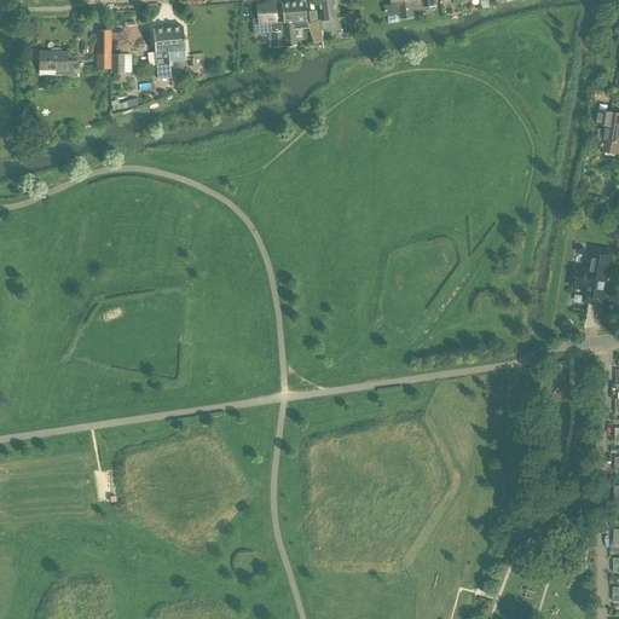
[(318,0),(320,21),(322,30),(322,34),(337,33),(336,23),(334,23),(334,19),(336,19),(335,6),(336,6),(335,0),(318,0)]
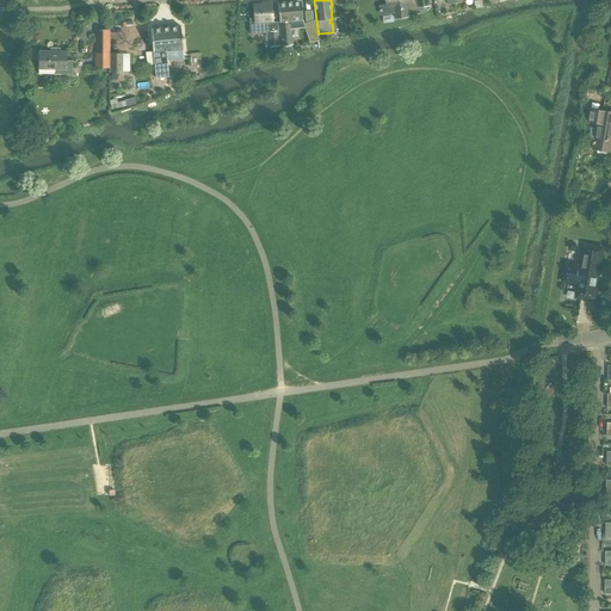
[(419,7),(431,5),(430,0),(387,0),(388,6),(394,5),(396,19),(409,18),(408,13),(419,12),(420,13),(420,12),(419,7)]
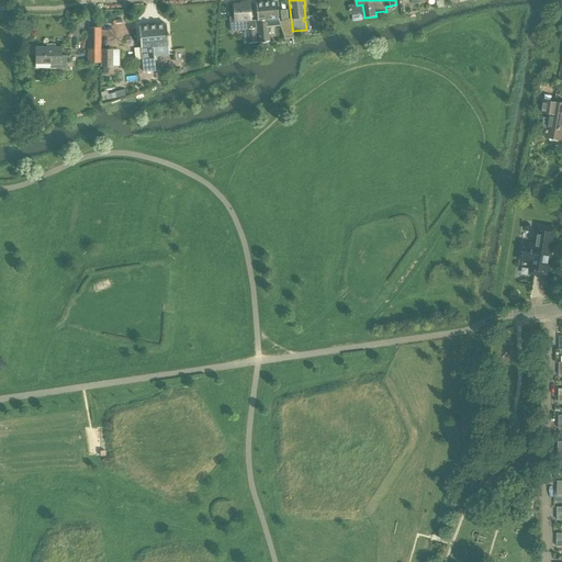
[(292,27),(291,19),(279,22),(278,18),(277,1),(276,1),(257,3),(257,2),(256,3),(259,43),(269,42),(267,27),(280,25),(284,36),(292,36),(292,31),(292,27)]
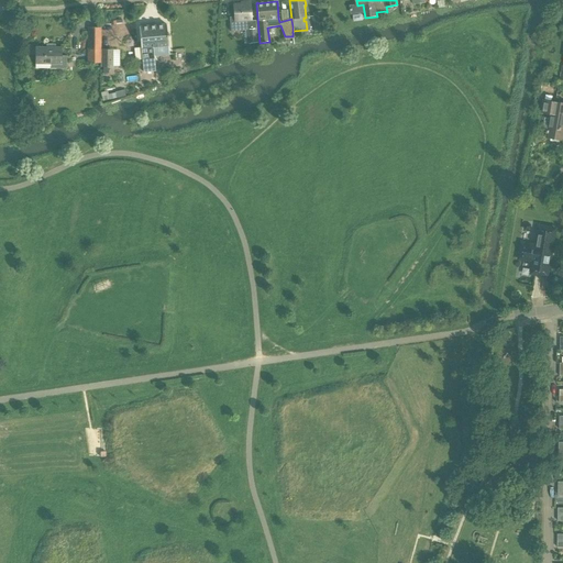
[(242,2),(242,4),(234,4),(234,17),(230,18),(231,28),(243,28),(246,28),(247,42),(258,41),(255,17),(250,17),(250,2),(242,2)]
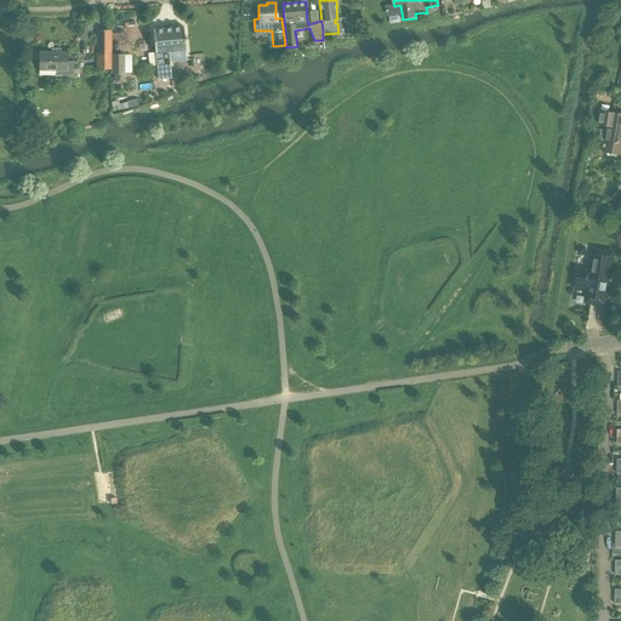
[(357,33),(354,12),(346,13),(347,34),(357,33)]
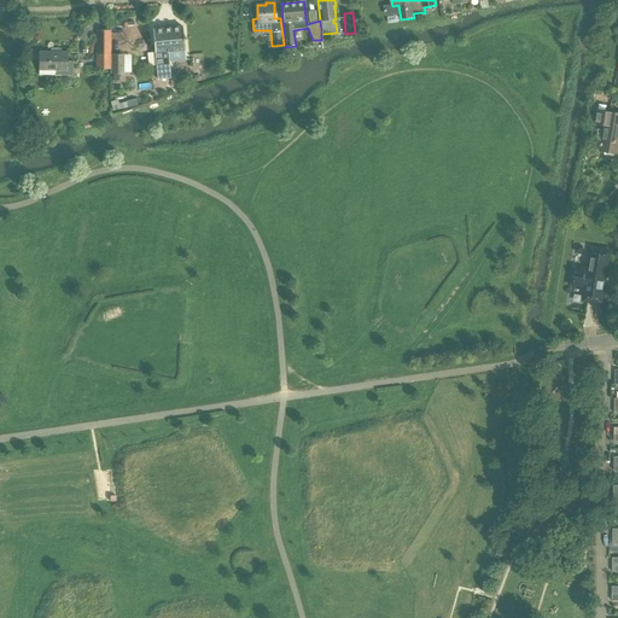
[(152,29),(155,52),(147,53),(149,65),(156,65),(157,79),(170,77),(169,62),(186,59),(185,50),(182,27),(152,29)]
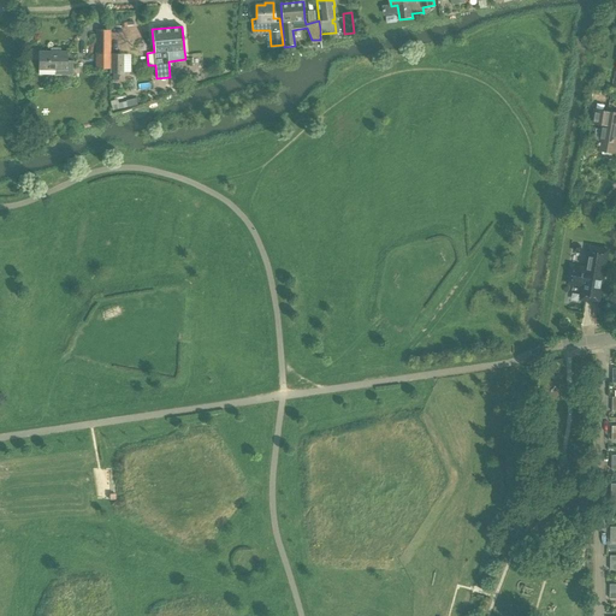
[(96,69),(110,69),(110,30),(96,30),(96,69)]
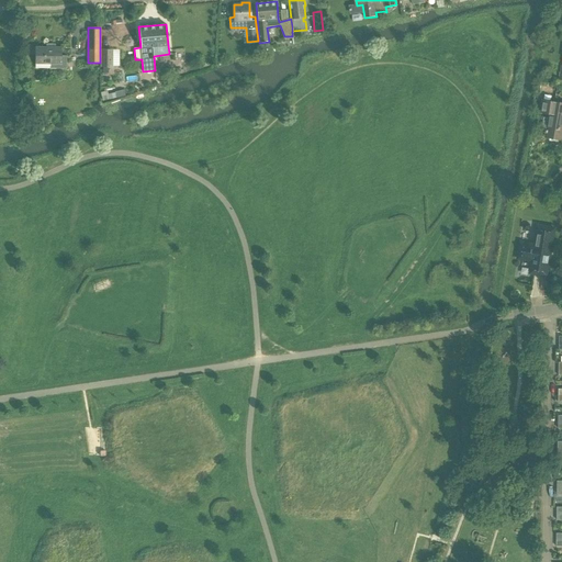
[(46,46),(35,46),(35,64),(35,68),(51,68),(66,68),(67,56),(62,56),(62,47),(53,47),(53,44),(46,44),(46,46)]
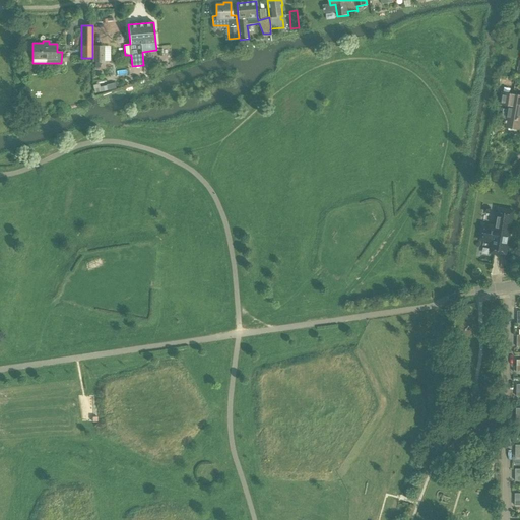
[(93,46),(93,62),(104,62),(104,46),(93,46)]
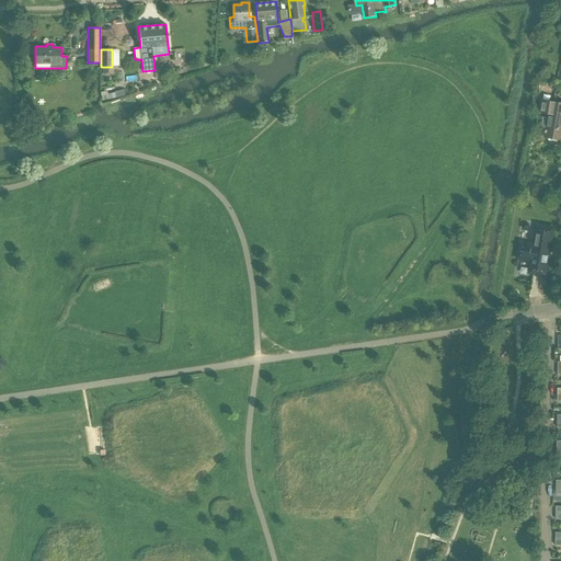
[(539,112),(549,113),(546,129),(545,129),(545,133),(546,133),(545,136),(560,139),(560,100),(556,100),(554,102),(541,100),(539,112)]
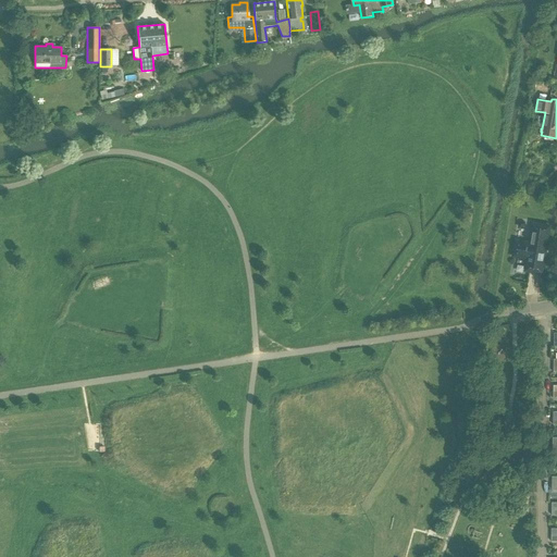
[(528,259),(525,270),(542,273),(549,226),(534,224),(531,243),(516,240),(514,256),(528,259)]
